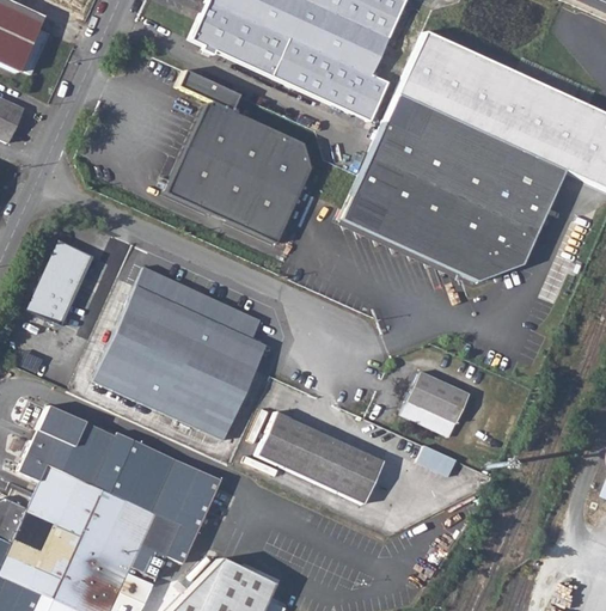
[(0,0),(0,61),(20,72),(23,68),(35,73),(53,34),(41,28),(46,18),(2,0),(0,0)]
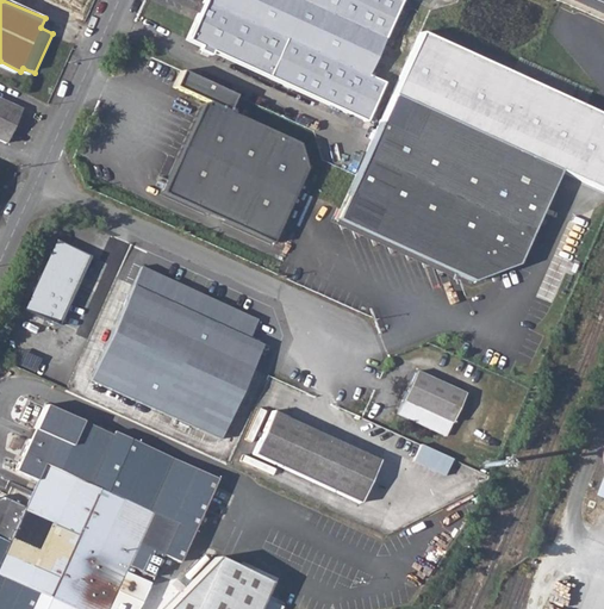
[(209,0),(192,38),(206,45),(204,49),(216,54),(218,50),(354,112),(372,120),(377,111),(383,97),(388,82),(372,75),(390,36),(403,5),(405,0),(209,0)]
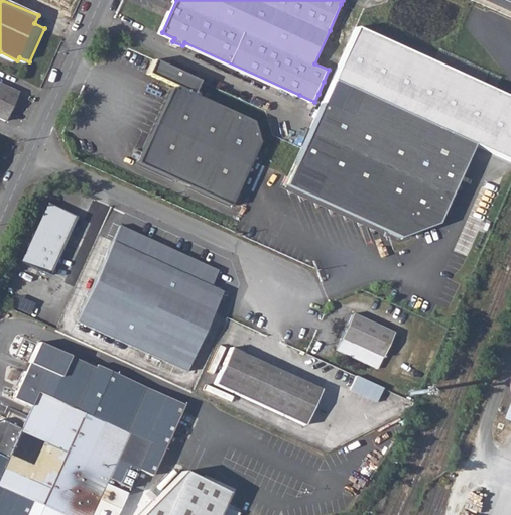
[(133,2),(130,7),(144,14),(146,8),(133,2)]
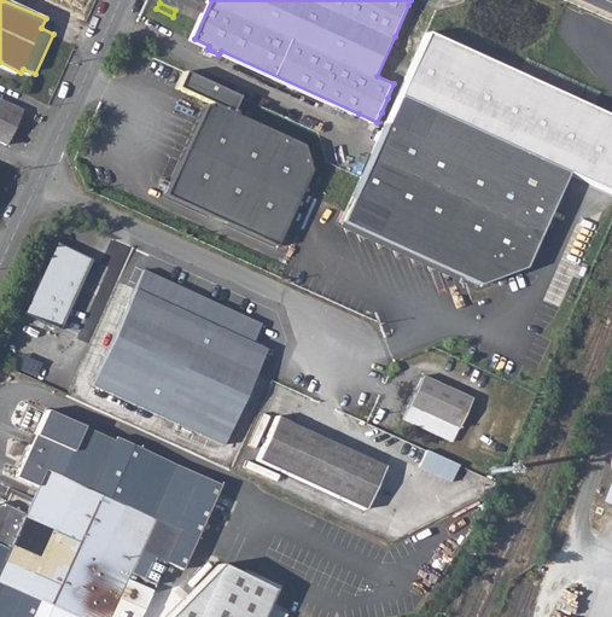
[(557,10),(553,16),(570,27),(573,22),(557,10)]
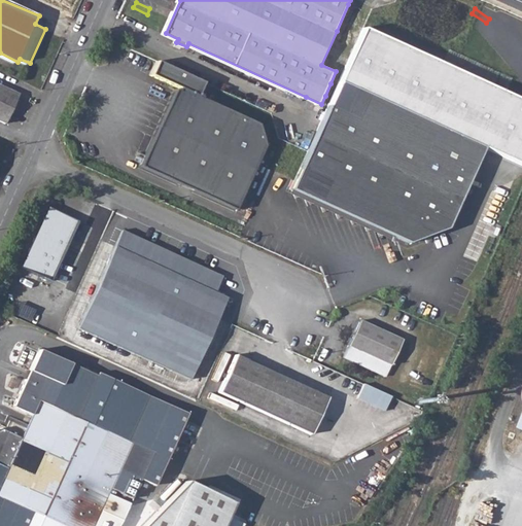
[(369,28),(333,105),(347,111),(357,86),(489,146),(521,162),(521,110),(521,99),(369,28)]
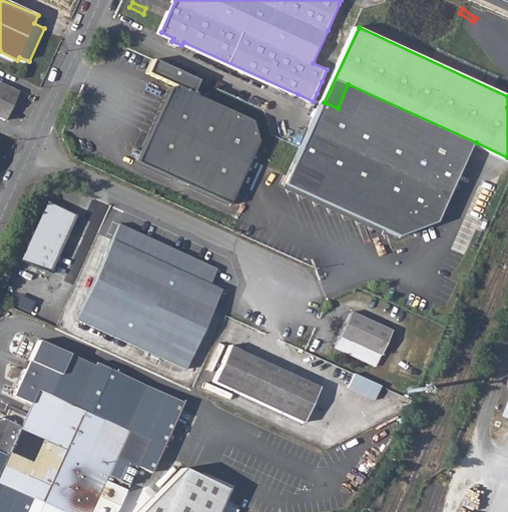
[(202,79),(156,59),(150,72),(178,85),(177,88),(174,86),(140,161),(233,203),(262,141),(256,120),(196,93),(202,79)]
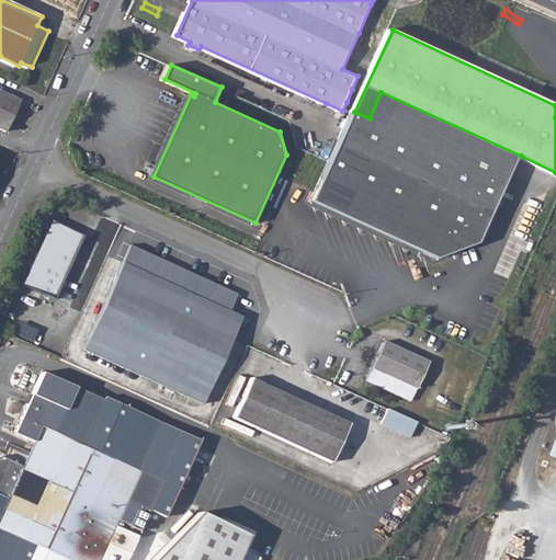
[(0,124),(11,129),(24,99),(0,88),(0,124)]
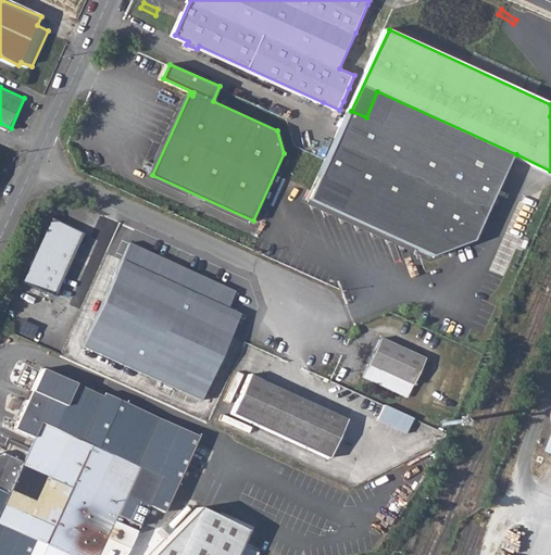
[(516,154),(377,91),(366,117),(351,111),(329,160),(309,204),(434,261),(475,246),(516,154)]
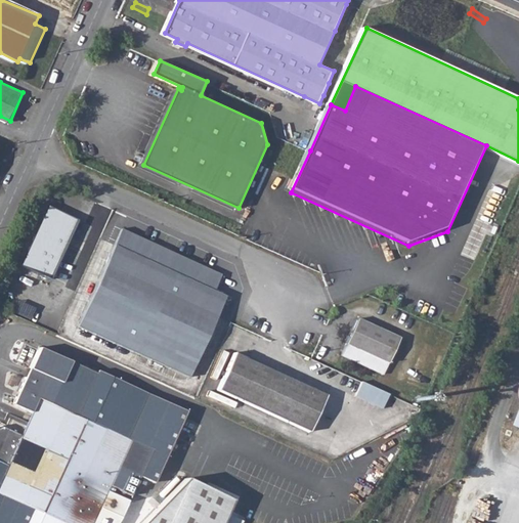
[(52,206),(25,265),(55,279),(83,220),(52,206)]
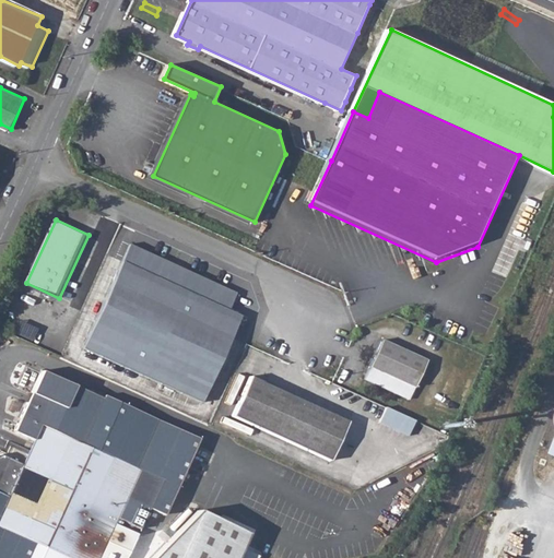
[(87,346),(145,374),(205,401),(246,315),(233,308),(240,292),(193,271),(134,244),(87,346)]
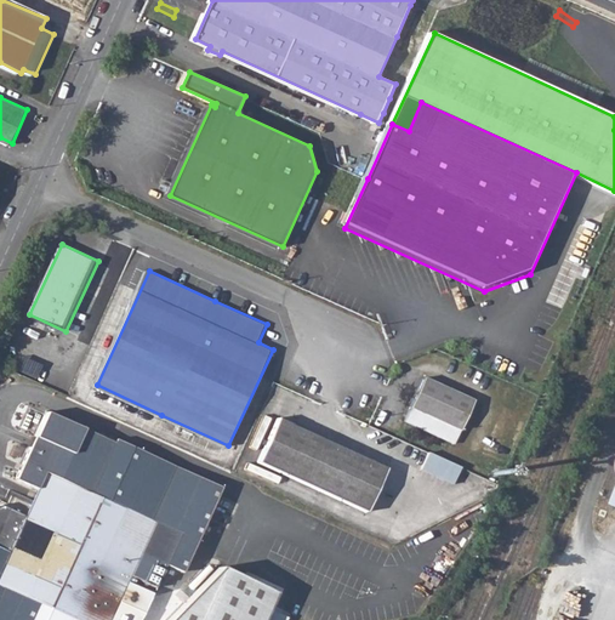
[(427,374),(408,416),(459,439),(478,396),(427,374)]
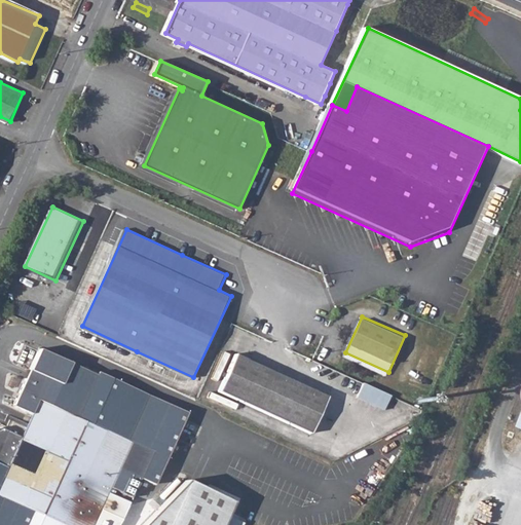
[(37,414),(28,437),(7,427),(0,432),(0,522),(5,524),(96,524),(99,521),(105,523),(112,508),(104,503),(112,485),(119,467),(132,474),(124,491),(134,495),(143,475),(157,481),(189,409),(100,368),(98,373),(42,348),(16,405),(37,414)]
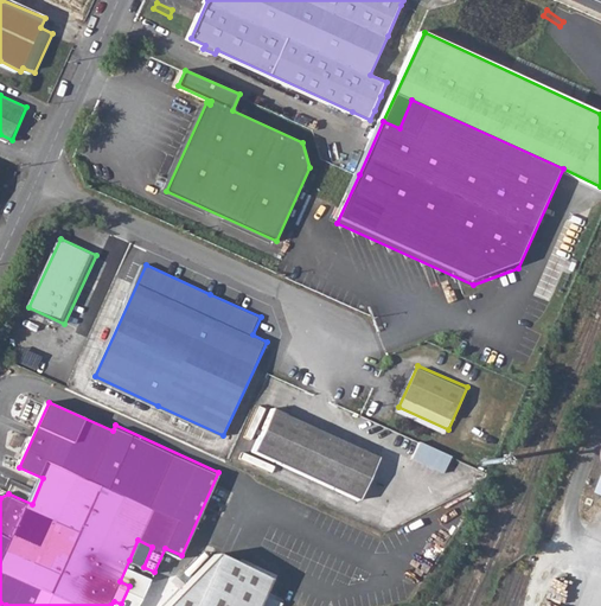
[(275,406),(255,450),(363,498),(383,455),(275,406)]
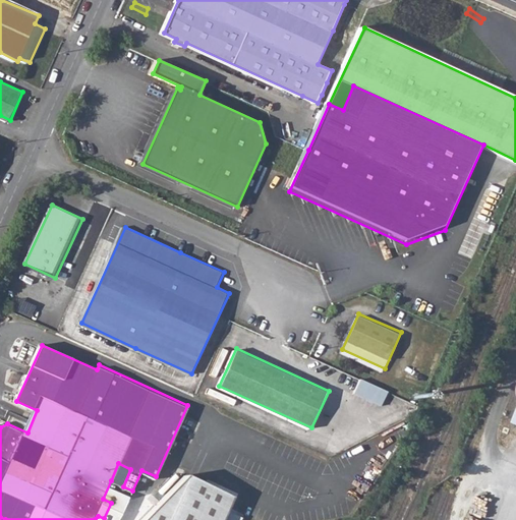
[(358,393),(387,405),(393,390),(364,378),(358,393)]
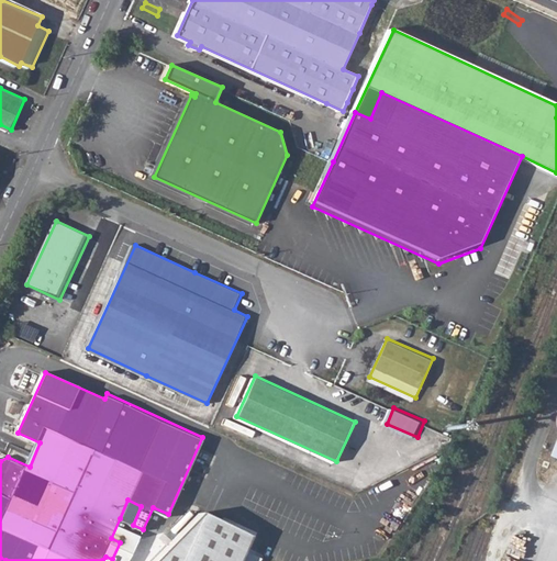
[(120,518),(133,525),(141,506),(127,500),(120,518)]
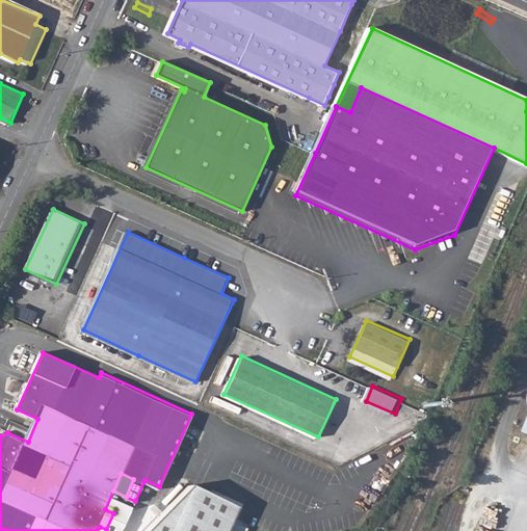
[(145,530),(226,530),(238,505),(190,483),(145,530)]
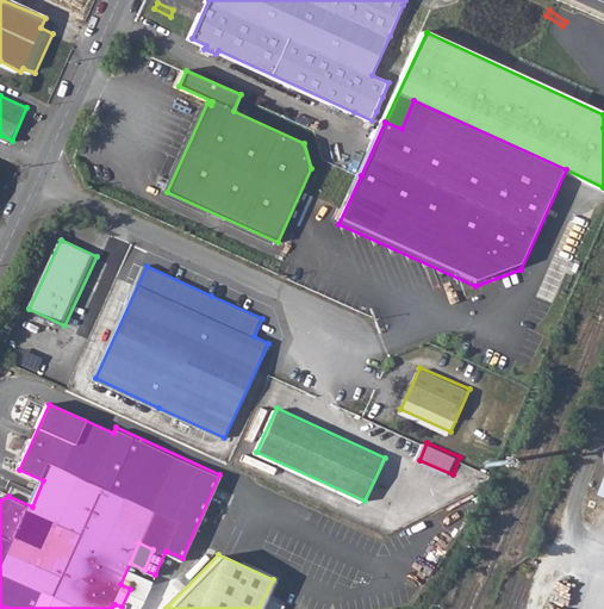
[(274,598),(269,608),(286,608),(288,604),(274,598)]
